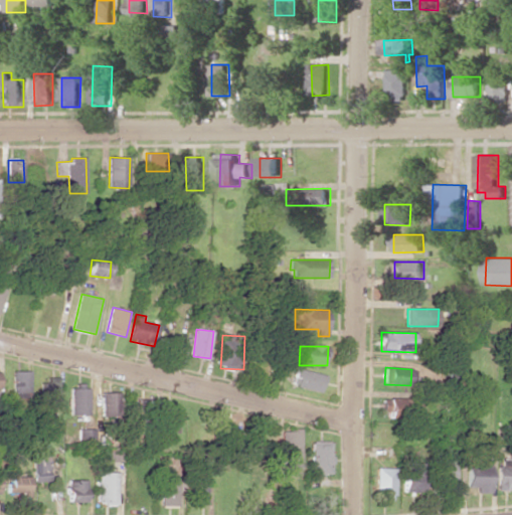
[(321,392),(326,375),(296,368),(292,385),(321,392)]
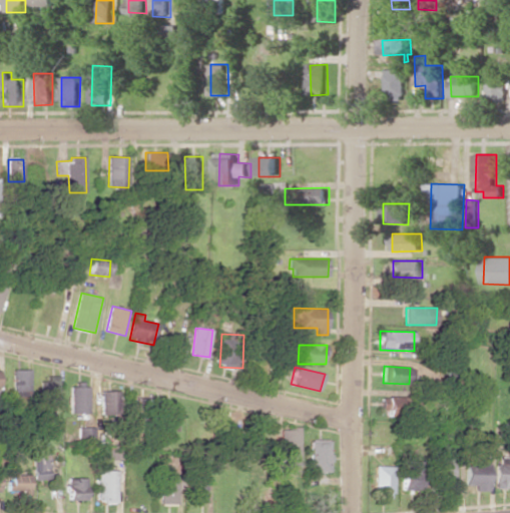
[(15,392),(32,392),(31,370),(14,370),(15,392)]
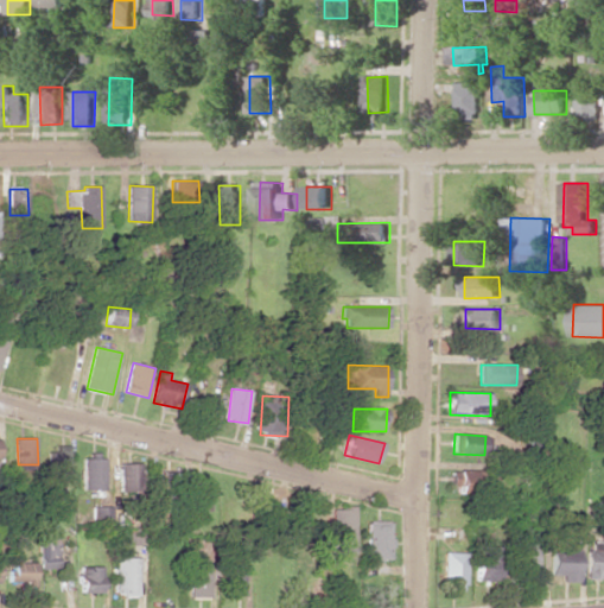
[(71,445),(52,445),(53,479),(72,477),(71,445)]
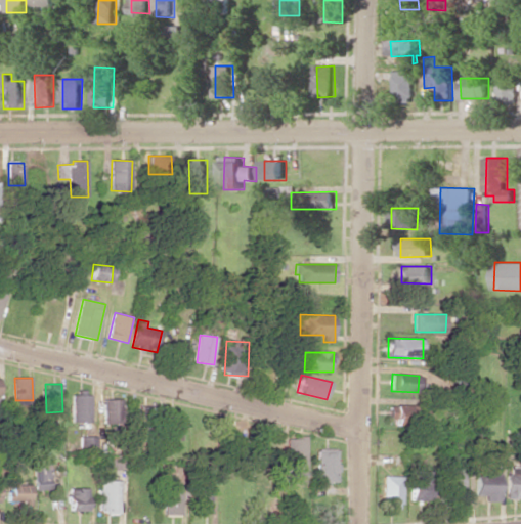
[(73,422),(91,422),(92,393),(74,392),(73,422)]
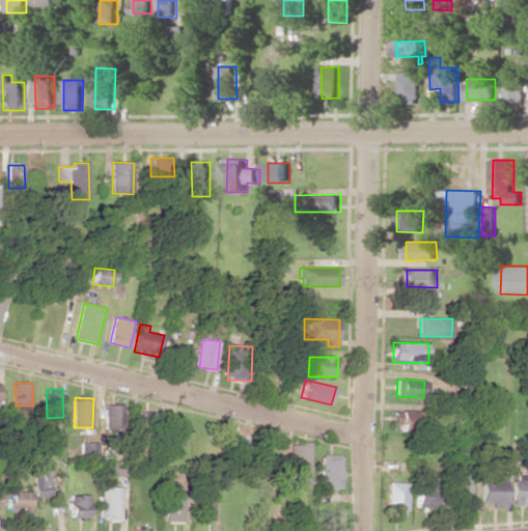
[(106,429),(126,428),(124,404),(106,406),(106,429)]
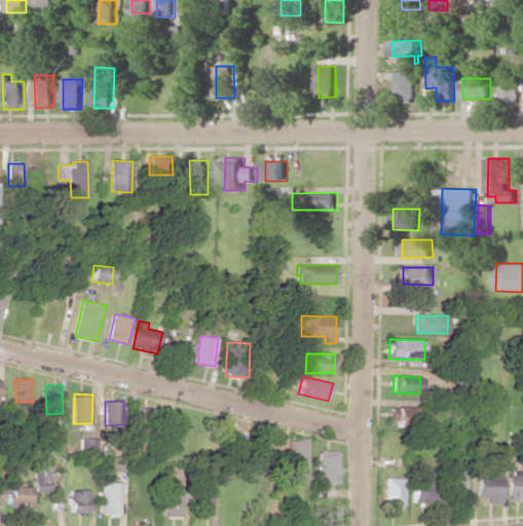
[(390,421),(408,421),(409,409),(391,408),(390,421)]
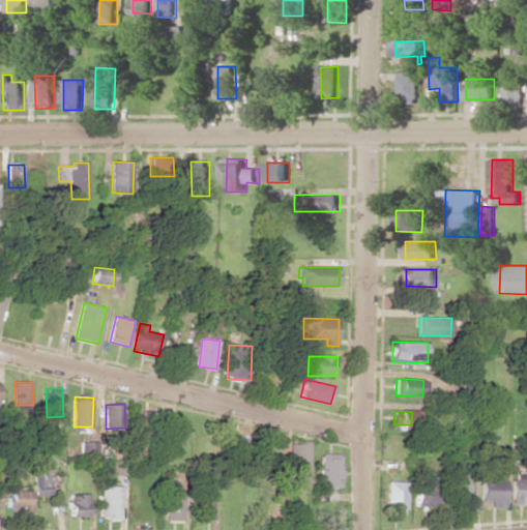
[(150,413),(140,413),(141,445),(151,445),(150,413)]
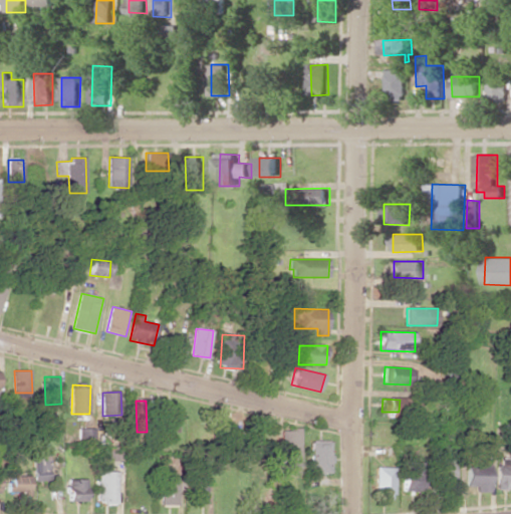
[(302,429),(282,430),(283,469),(303,468),(302,429)]
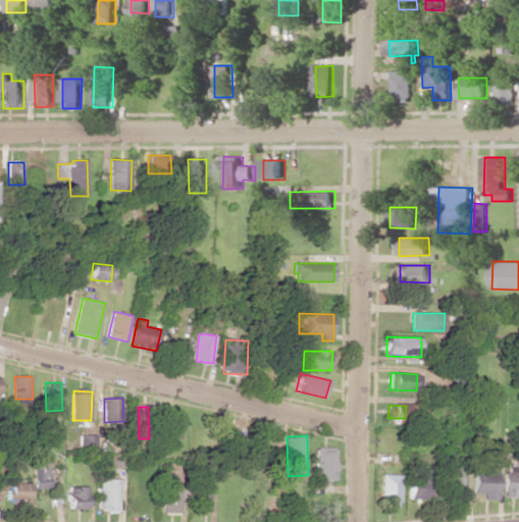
[(84,447),(97,447),(97,437),(84,436),(84,447)]
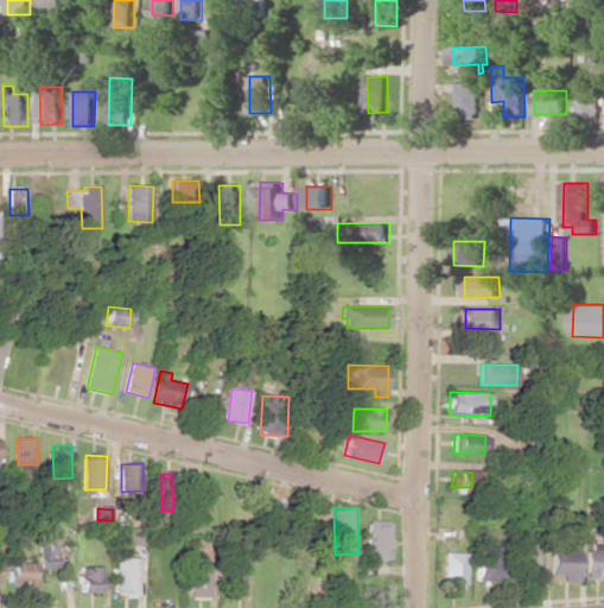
[(370,563),(394,562),(393,521),(369,523),(370,563)]
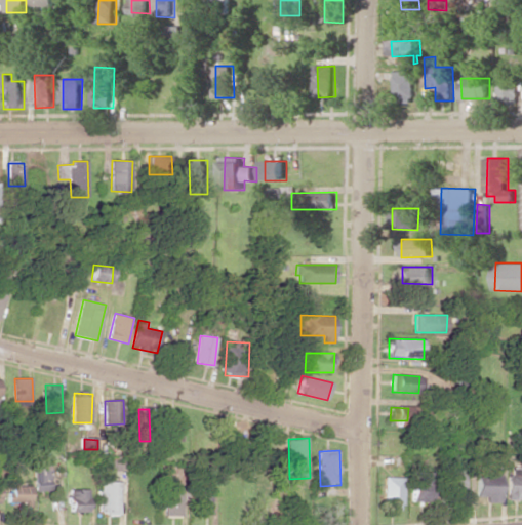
[(52,462),(37,463),(37,491),(53,491),(52,462)]
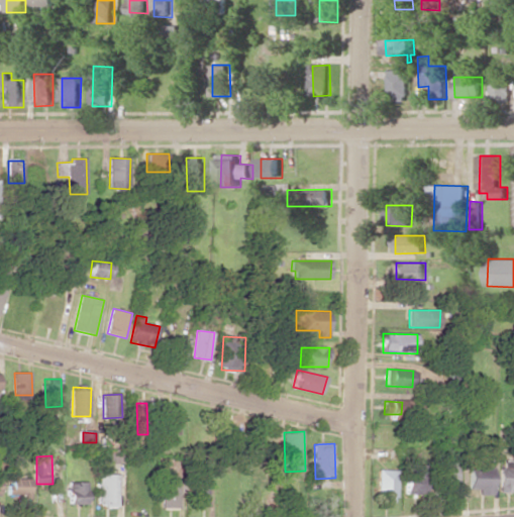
[(470,489),(480,489),(480,495),(494,495),(494,462),(470,461),(470,489)]
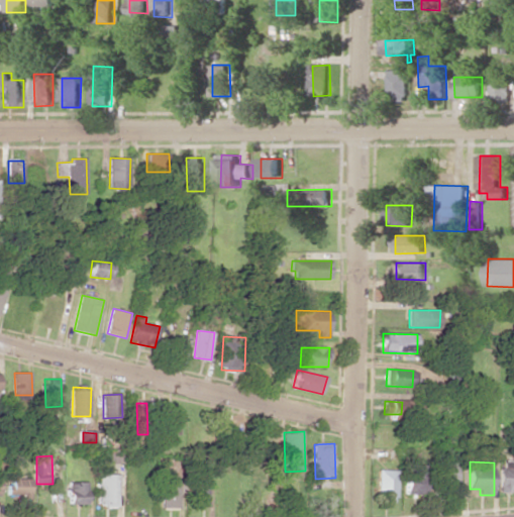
[(458,462),(443,462),(442,491),(457,491),(458,462)]
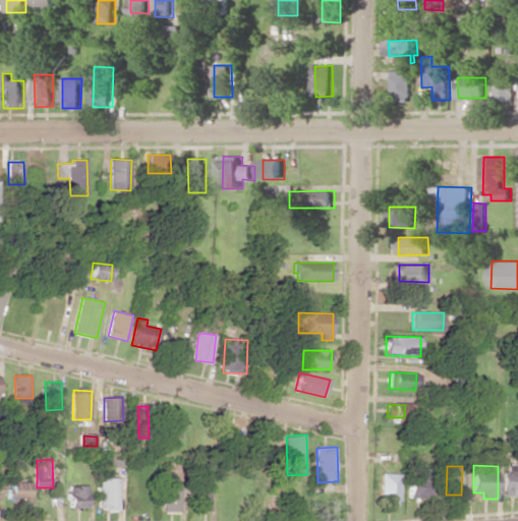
[(409,498),(428,498),(428,468),(409,468),(409,498)]
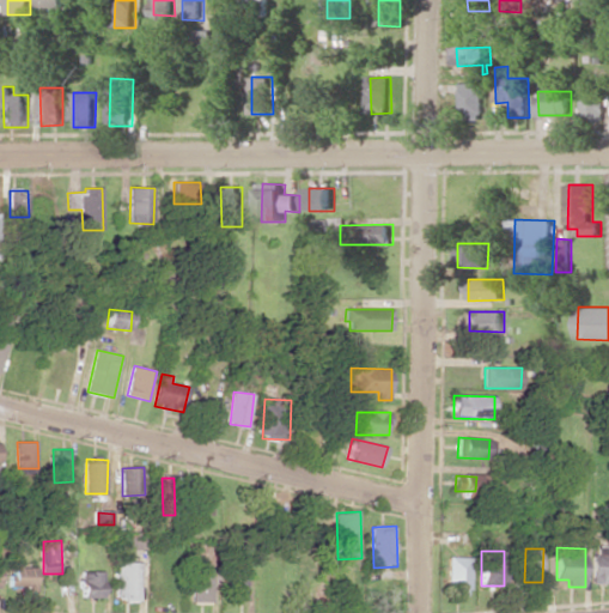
[(608,556),(592,557),(592,584),(608,583),(608,556)]
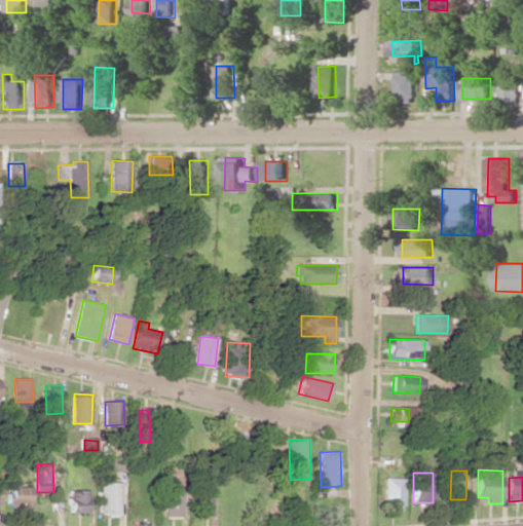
[(384,501),(393,501),(393,511),(404,511),(404,479),(385,478),(384,501)]
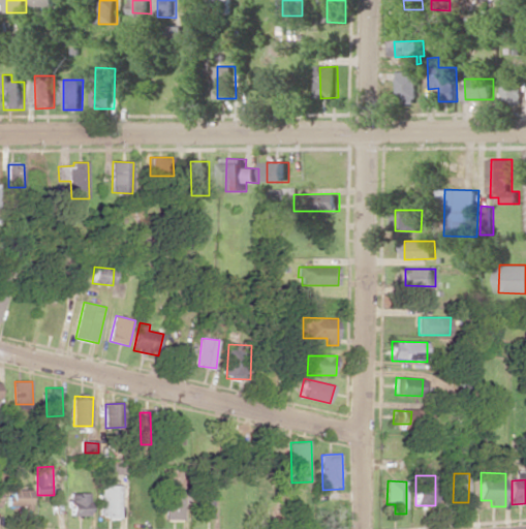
[(101,518),(122,519),(123,486),(101,486),(101,518)]
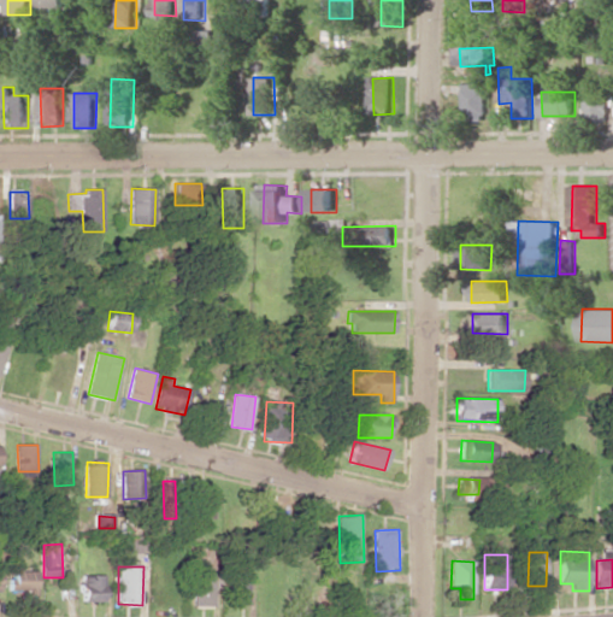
[(37,593),(37,569),(13,569),(13,593),(37,593)]
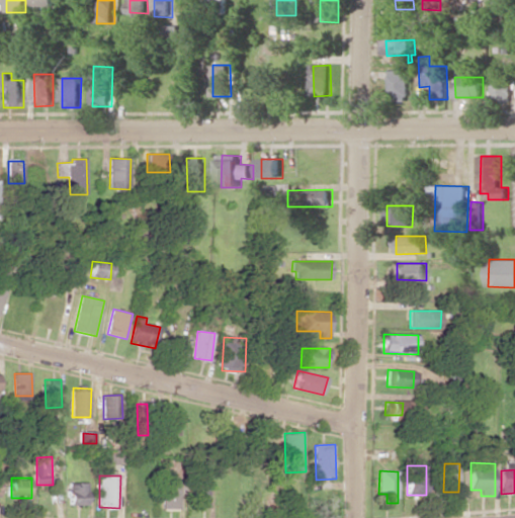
[(164,510),(181,510),(182,482),(165,481),(164,510)]
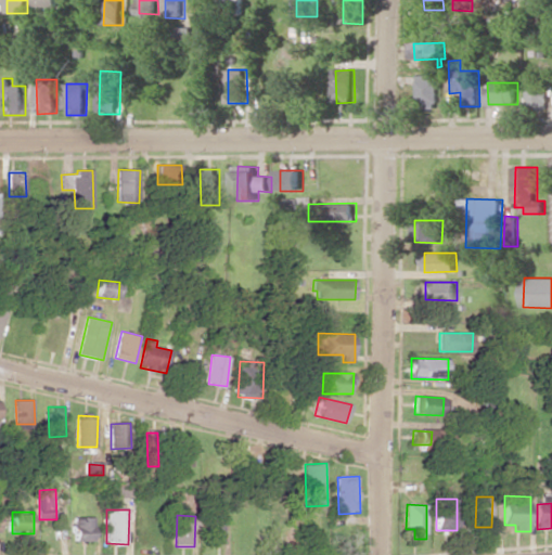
[(94,517),(76,517),(76,541),(95,541),(94,517)]
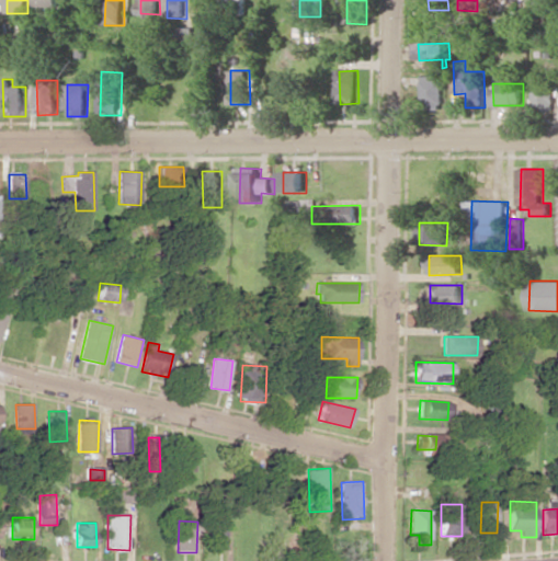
[(228,524),(212,524),(211,549),(228,550),(228,524)]
